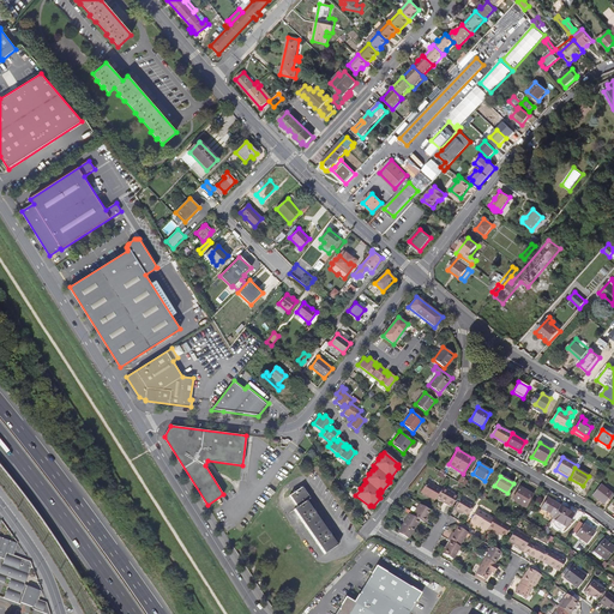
[(439,497),(443,491),(428,482),(422,492),(431,497),(429,498),(437,501),(438,499),(439,497)]
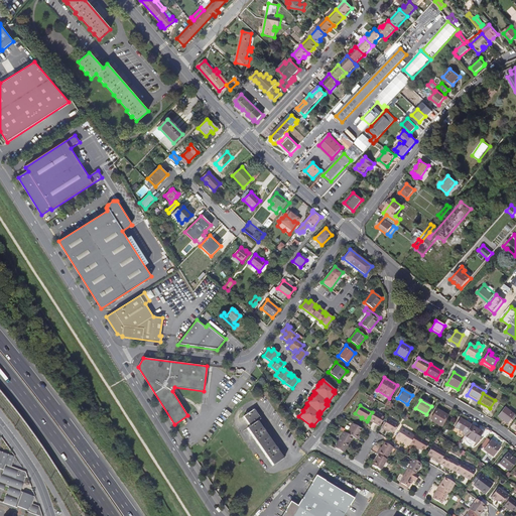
[(515,416),(505,407),(498,416),(509,424),(511,421),(513,422),(515,417),(515,416)]
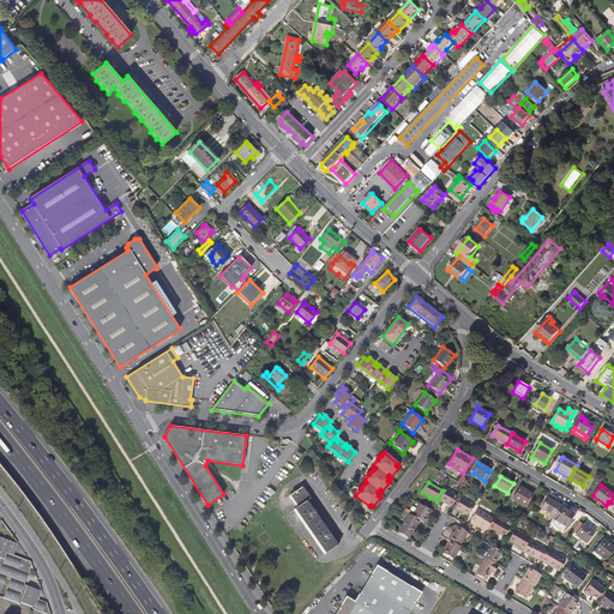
[(294,509),(324,554),(336,546),(306,501),(311,498),(302,487),(289,495),(298,506),(294,509)]
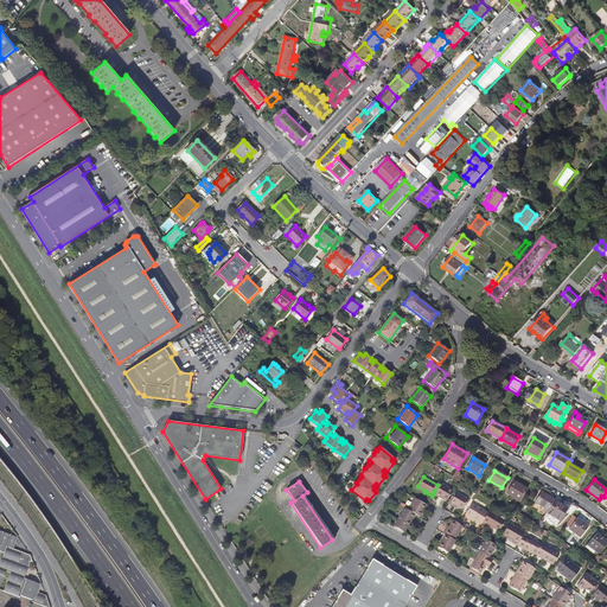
[(515,481),(506,494),(519,502),(525,491),(518,486),(519,485),(515,481)]
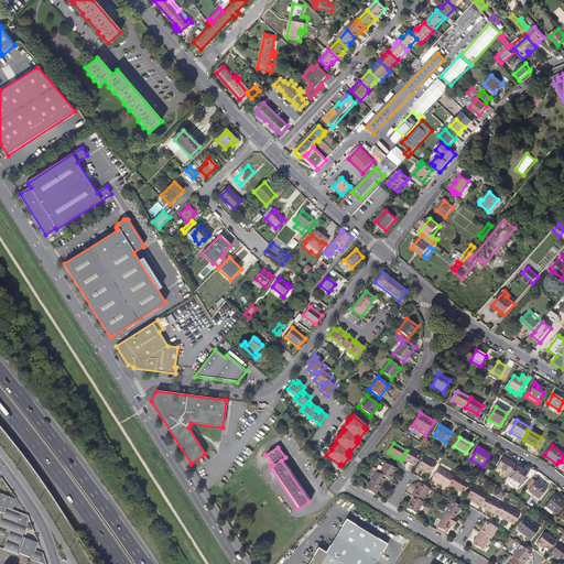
[(422,457),(408,448),(407,451),(403,456),(407,458),(405,461),(416,467),(422,457)]
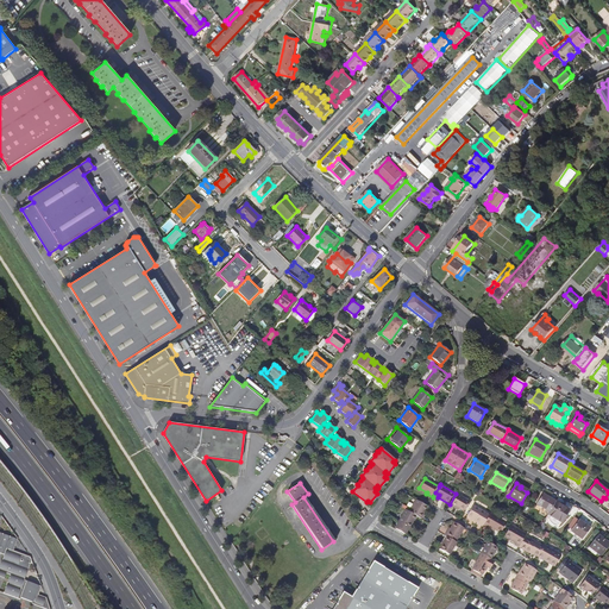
[(541,512),(547,515),(548,514),(556,502),(542,494),(537,504),(544,509),(541,512)]
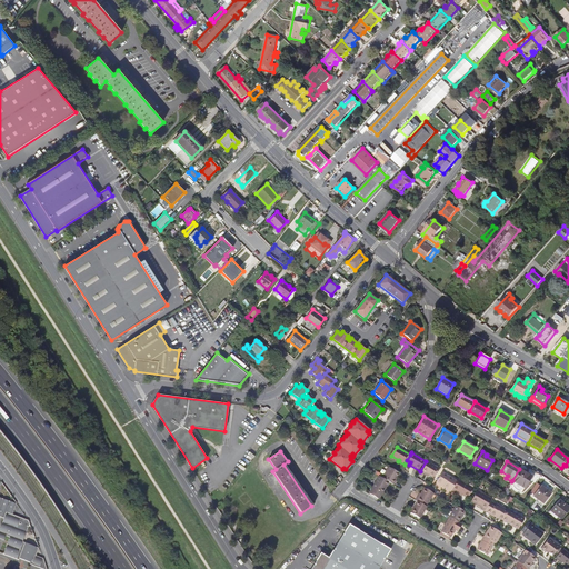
[(427,475),(435,479),(440,469),(429,462),(422,473),(427,476),(427,475)]
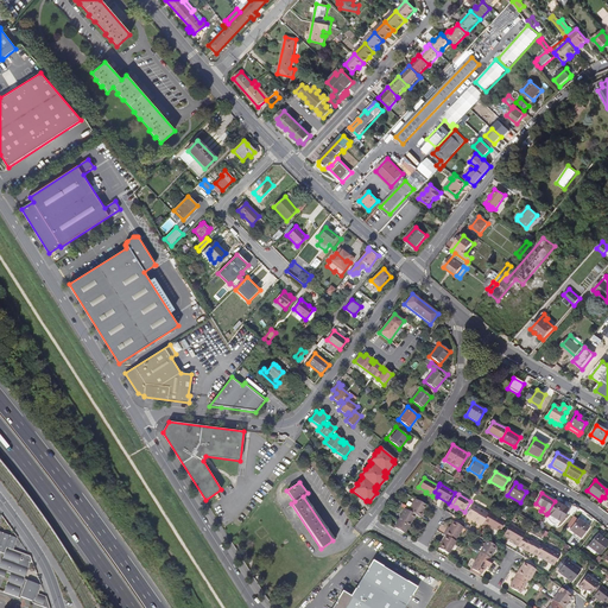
[(409,512),(417,515),(422,519),(424,514),(423,514),(424,511),(425,512),(428,506),(416,499),(409,512)]
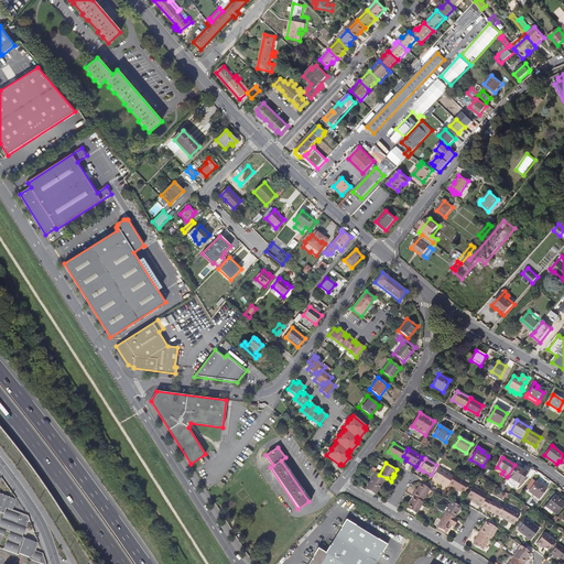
[(528,472),(514,465),(508,476),(520,484),(528,472)]
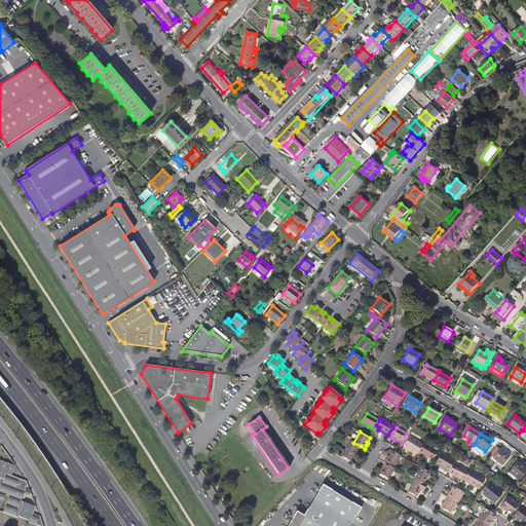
[(411,451),(418,455),(419,454),(423,446),(410,438),(405,446),(411,450),(411,451)]
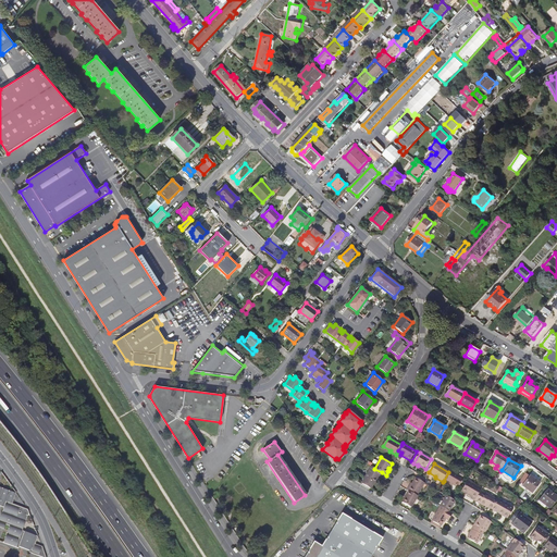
[(369,472),(362,484),(371,489),(379,477),(379,478),(382,472),(374,469),(372,467),(369,472)]
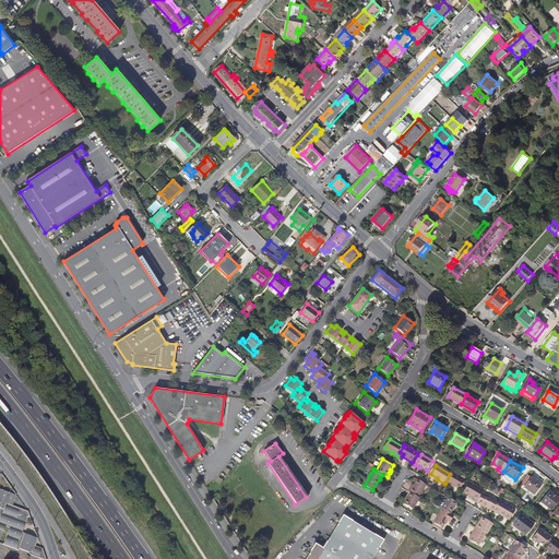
[(466,480),(451,472),(450,474),(445,483),(449,485),(450,484),(461,490),(466,480)]
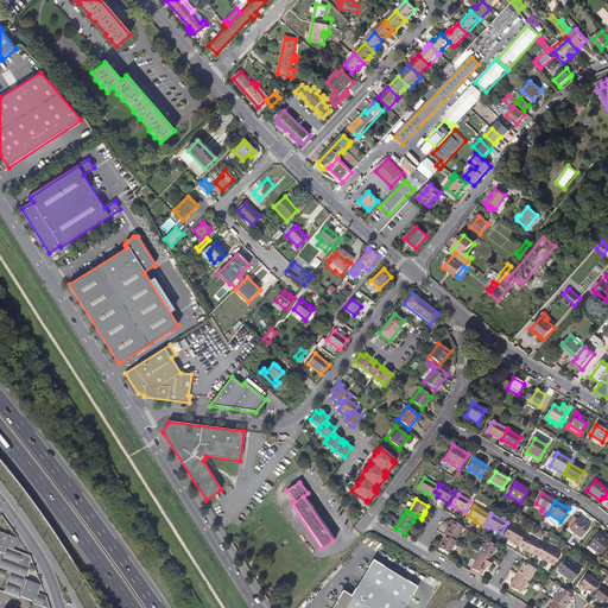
[(578,519),(570,530),(581,538),(589,527),(578,519)]
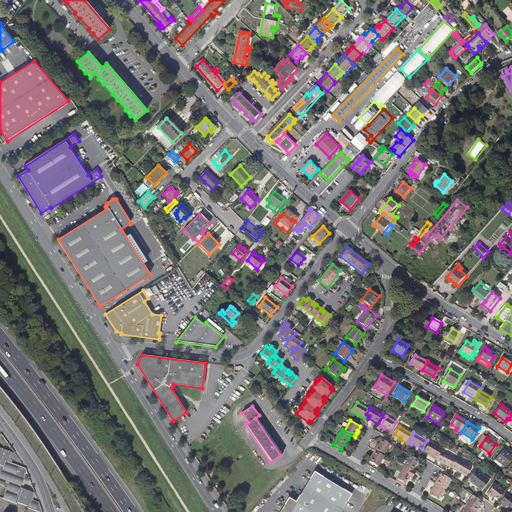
[(391,444),(382,439),(378,447),(377,447),(374,451),(376,452),(384,456),(391,444)]
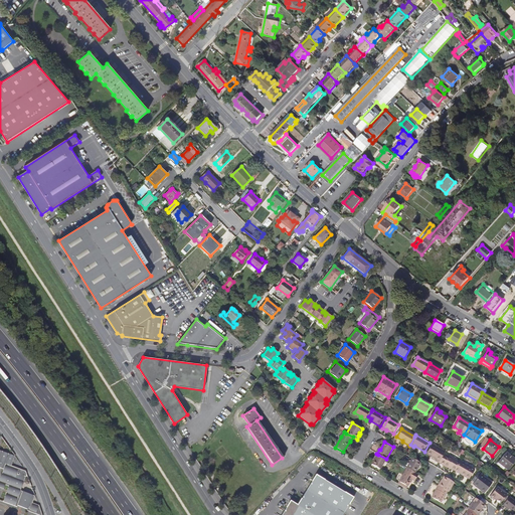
[(434,445),(427,455),(437,461),(437,462),(440,464),(447,453),(434,445)]
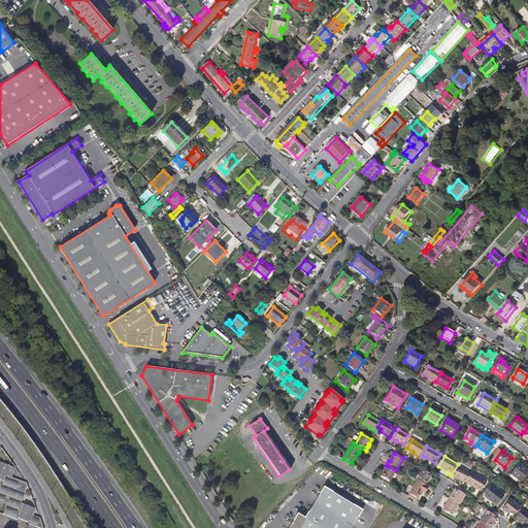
[(28,523),(39,527),(43,527),(40,519),(34,517),(36,509),(22,503),(28,486),(27,483),(12,477),(17,467),(0,461),(0,479),(4,481),(3,486),(2,486),(0,490),(0,492),(0,493),(0,498),(4,500),(5,497),(9,498),(3,515),(18,520),(19,519),(28,522),(28,523)]
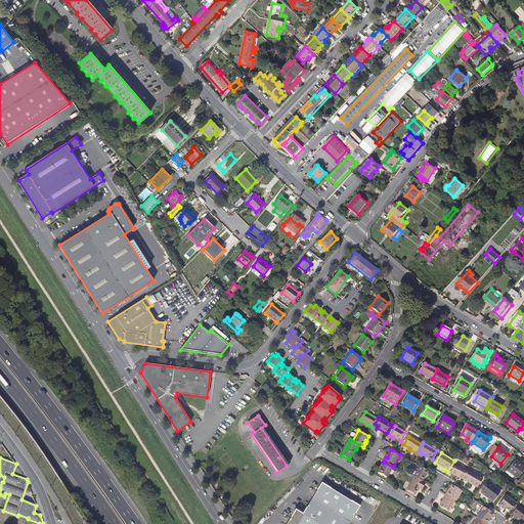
[(523,467),(515,461),(507,471),(517,478),(523,469),(523,467)]
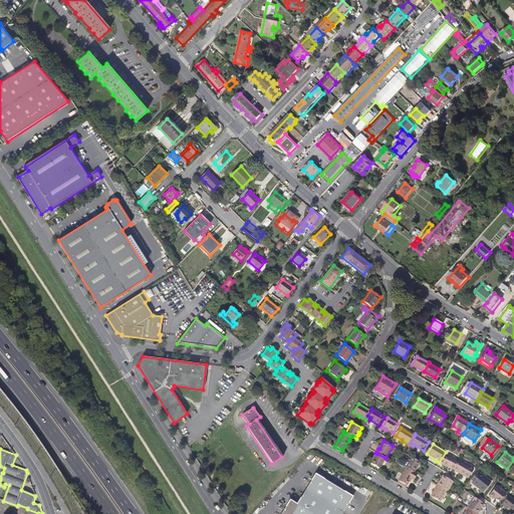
[(386,458),(377,454),(371,464),(379,469),(387,459),(386,458)]
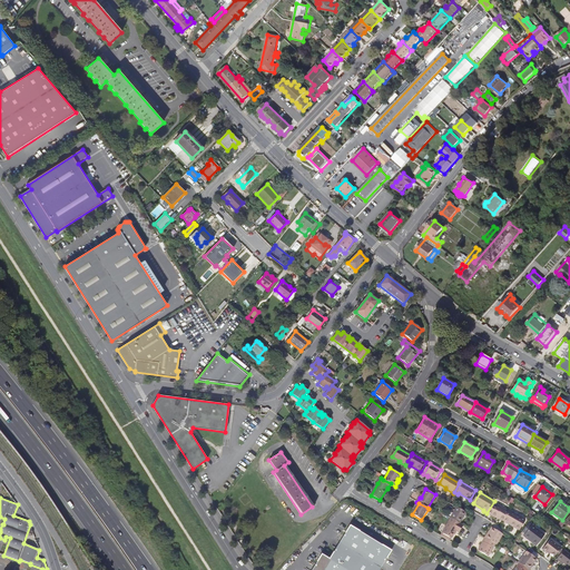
[(500,519),(504,522),(504,521),(510,512),(498,505),(498,507),(494,504),(489,513),(495,519),(497,518),(500,519)]
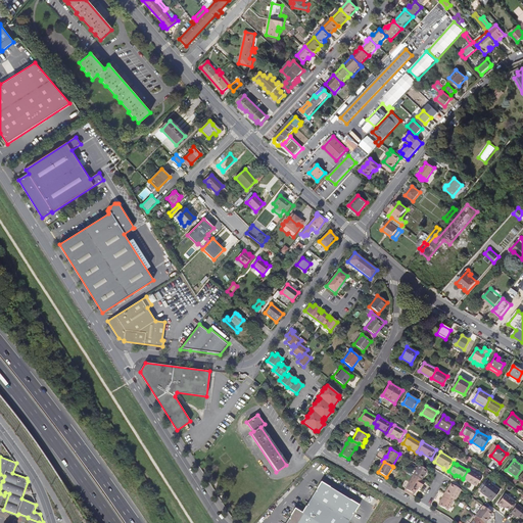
[(423,481),(429,471),(420,466),(414,476),(423,481)]
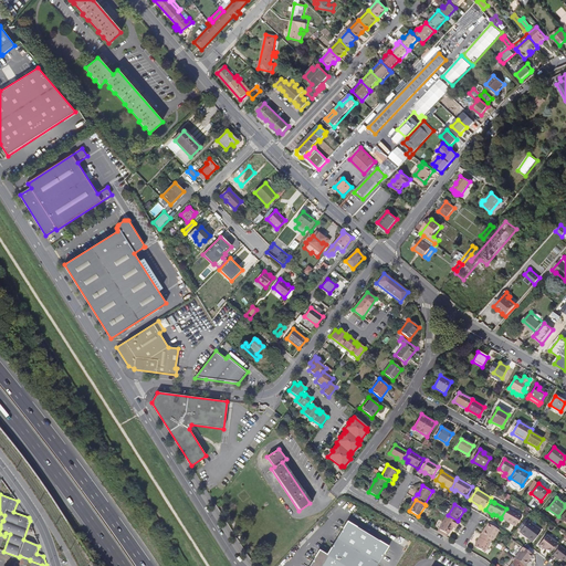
[(507,521),(506,522),(512,525),(513,524),(517,526),(523,517),(506,507),(506,509),(501,517),(507,521)]
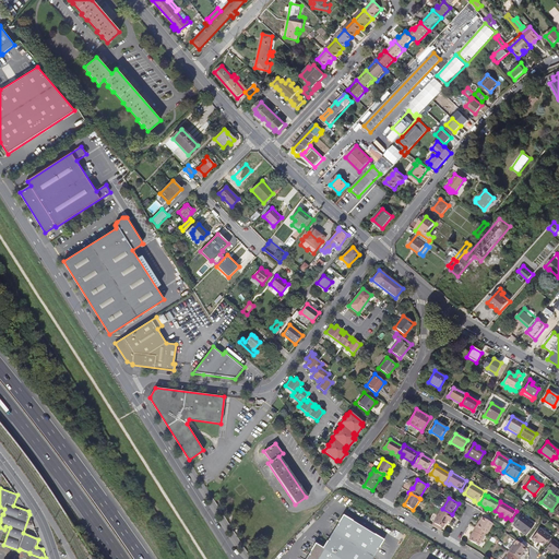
[(450,523),(454,515),(452,514),(442,509),(433,524),(443,528),(448,522),(450,523)]
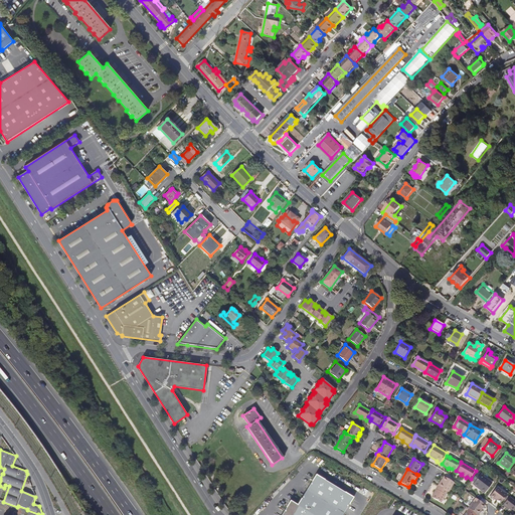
[(281,514),(342,514),(353,498),(316,475),(298,505),(290,501),(281,514)]
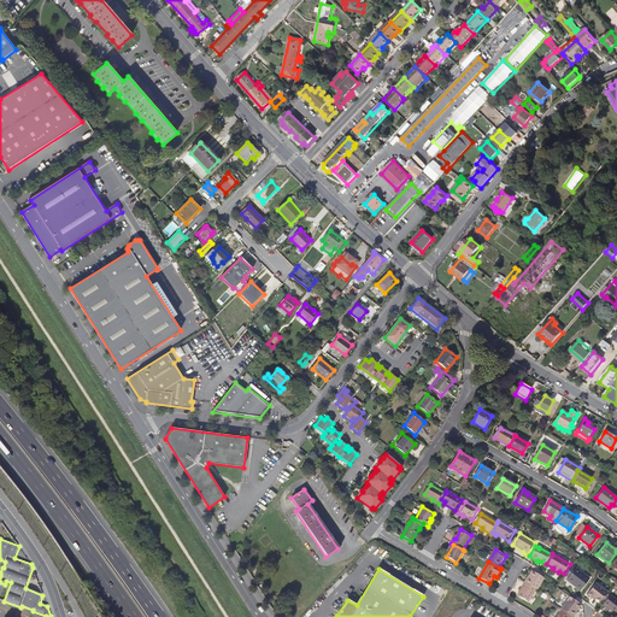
[(568,581),(571,585),(573,582),(582,591),(591,580),(576,569),(568,581)]
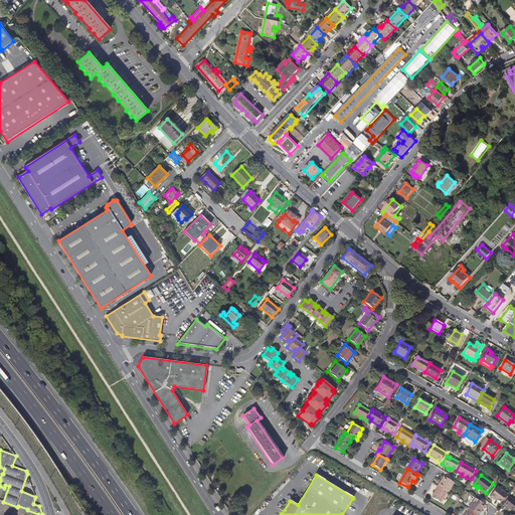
[(455,483),(445,478),(443,482),(444,483),(442,484),(441,484),(439,487),(449,493),(455,483)]
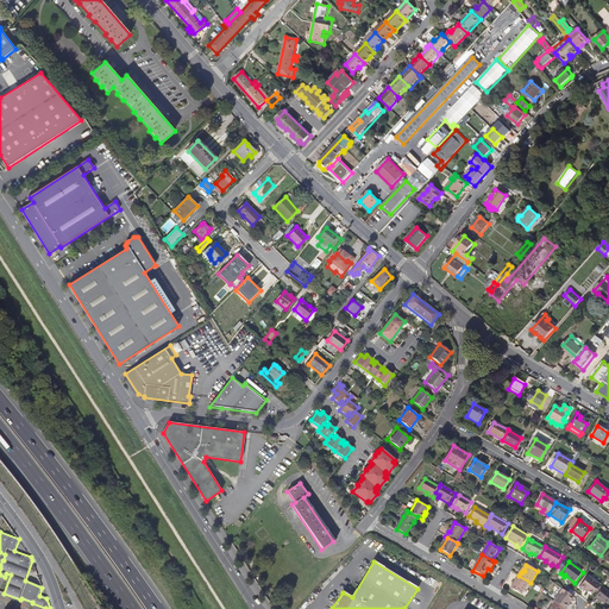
[(531,583),(519,576),(512,589),(522,596),(531,583)]
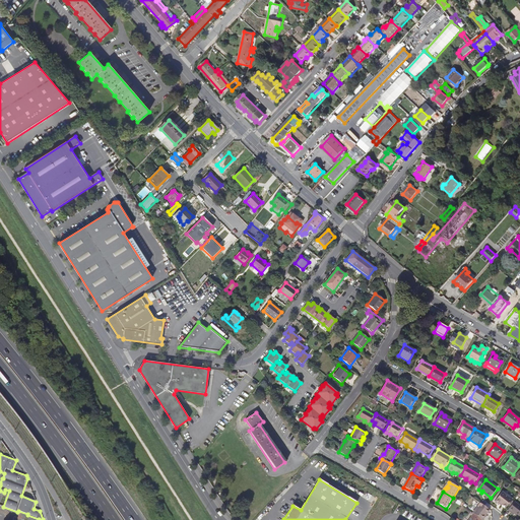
[(500,504),(507,509),(513,501),(503,493),(496,502),(500,505),(500,504)]
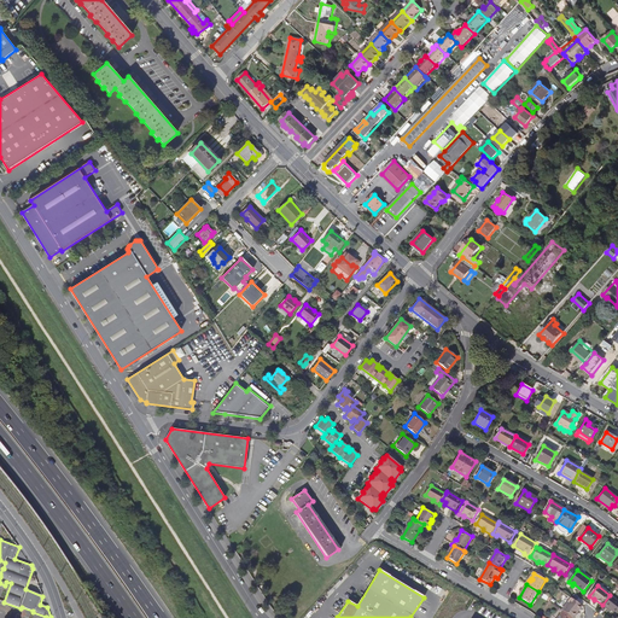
[(612,612),(617,616),(617,614),(617,601),(613,598),(604,608),(608,611),(610,610),(612,612)]
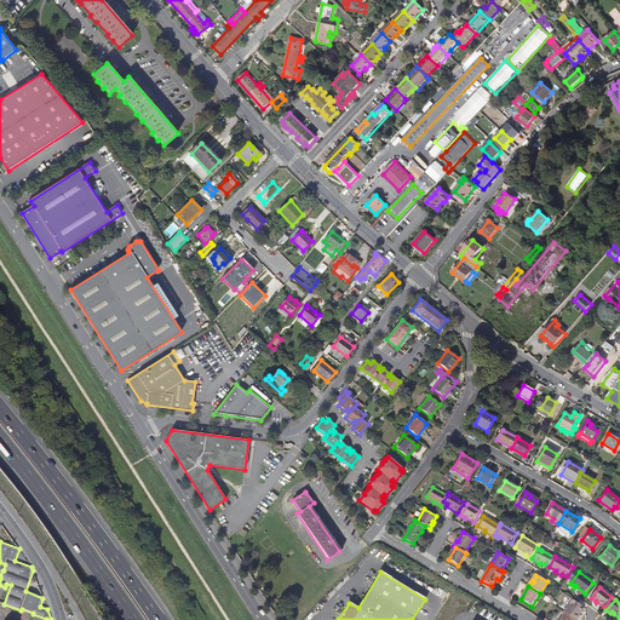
[(564,613),(566,614),(573,619),(577,619),(579,618),(579,616),(578,616),(584,608),(574,601),(564,613)]
